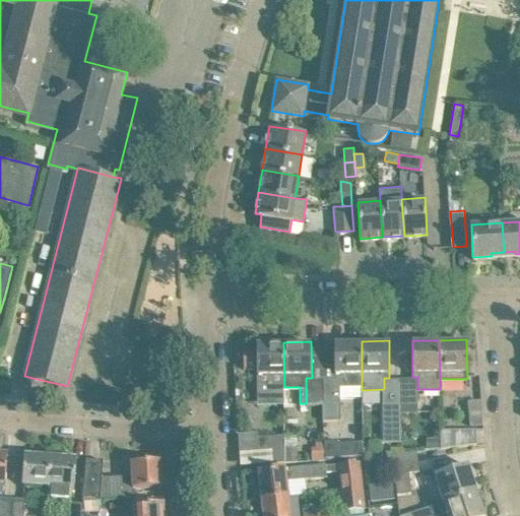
[(362,341),(334,341),(334,344),(334,378),(339,378),(339,396),(362,395),(362,390),(362,384),(362,341)]
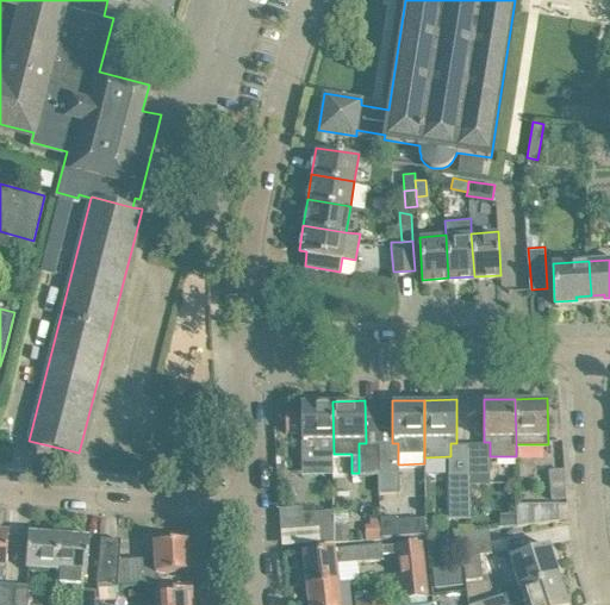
[(334,454),(332,401),(300,401),(300,409),(285,409),(286,430),(302,430),(302,460),(334,460),(334,454)]
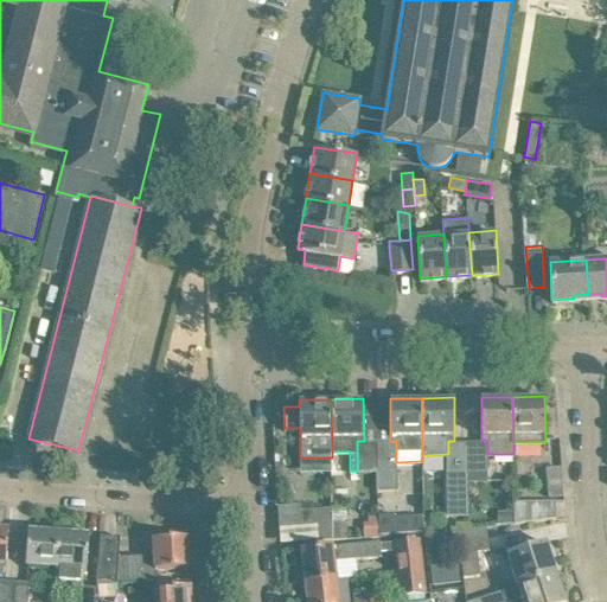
[(487,440),(481,440),(467,441),(467,469),(471,469),(471,479),(487,478),(487,454),(487,440)]
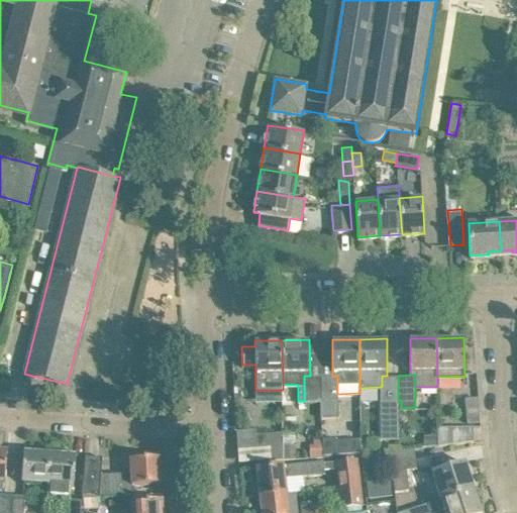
[(310,376),(304,376),(304,401),(321,401),(321,376),(310,376)]
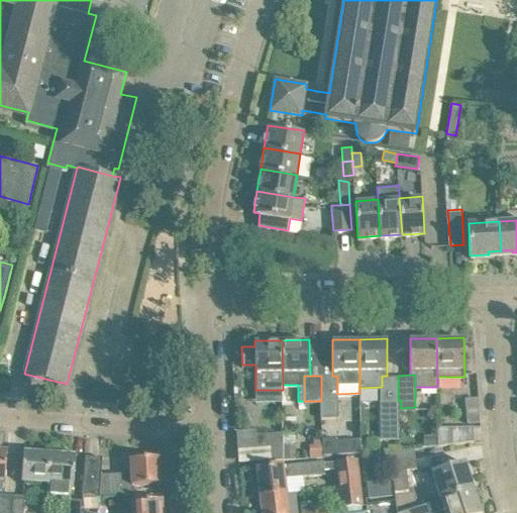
[(332,376),(321,376),(321,401),(321,410),(321,418),(337,418),(337,394),(337,376),(332,376)]
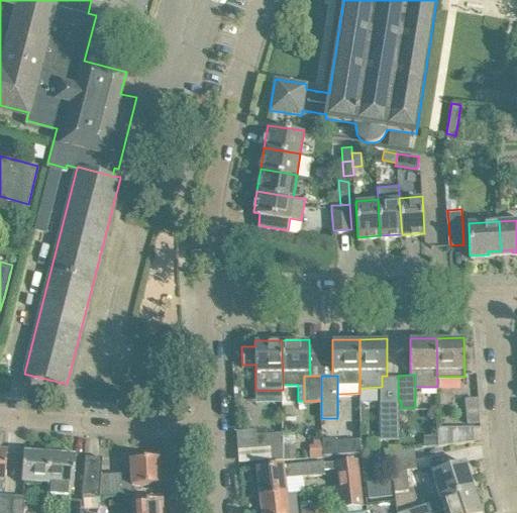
[(398,376),(387,376),(382,376),(382,387),(382,421),(398,420),(398,400),(398,376)]
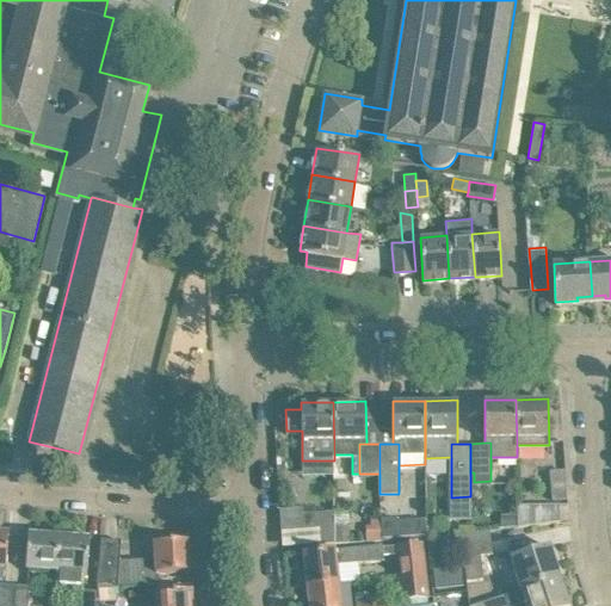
[(560,519),(560,502),(517,502),(518,525),(560,519)]
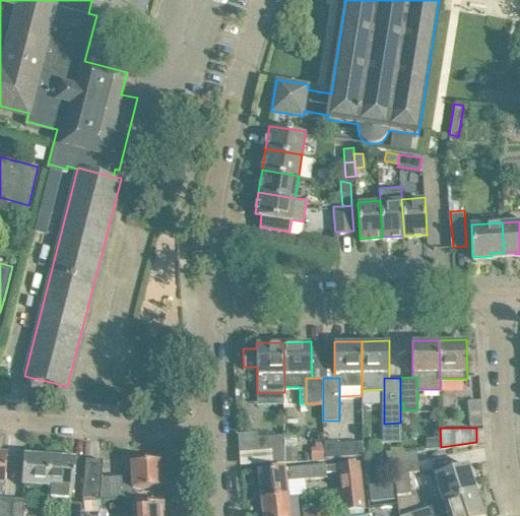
[(401,429),(382,429),(382,440),(401,440),(401,429)]
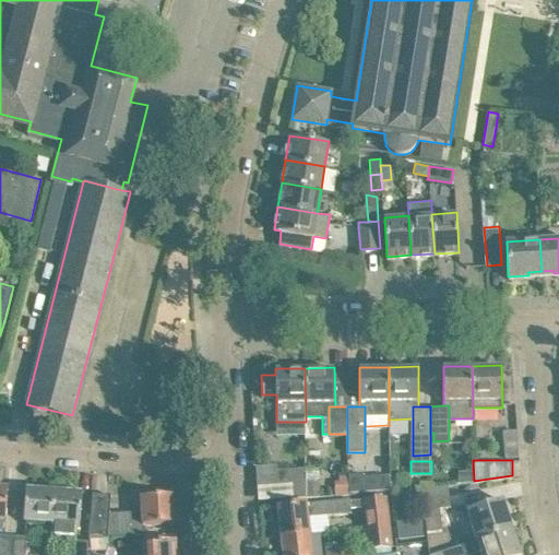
[(319,465),(306,467),(307,496),(320,495),(319,465)]
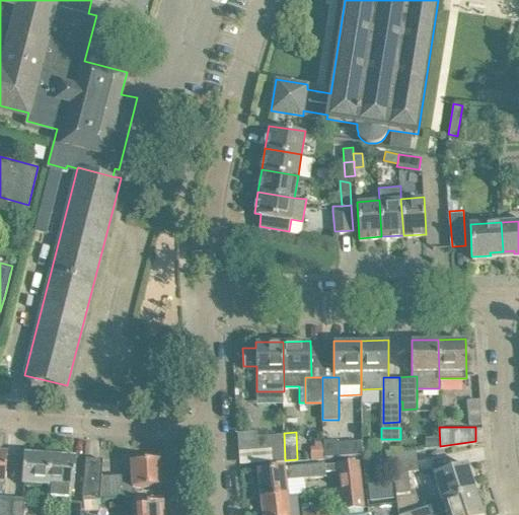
[(285,460),(284,433),(282,433),(278,433),(257,435),(260,461),(285,460)]
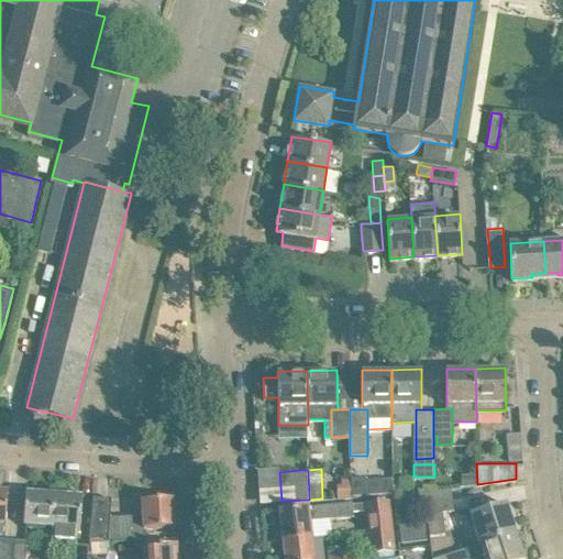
[(454,508),(453,495),(452,486),(426,490),(430,534),(445,532),(443,510),(454,508)]
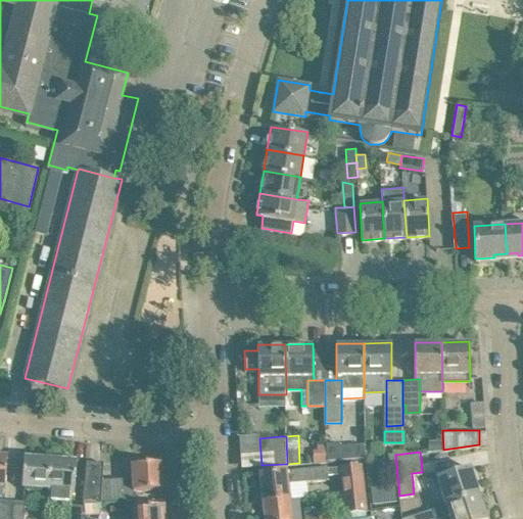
[(48,486),(50,457),(25,456),(22,484),(48,486)]
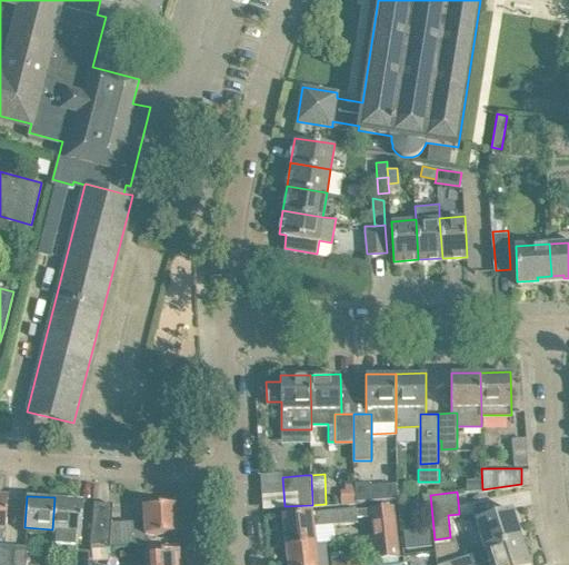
[(79,533),(81,533),(83,499),(55,497),(52,529),(51,547),(76,549),(77,547),(78,548),(79,533)]
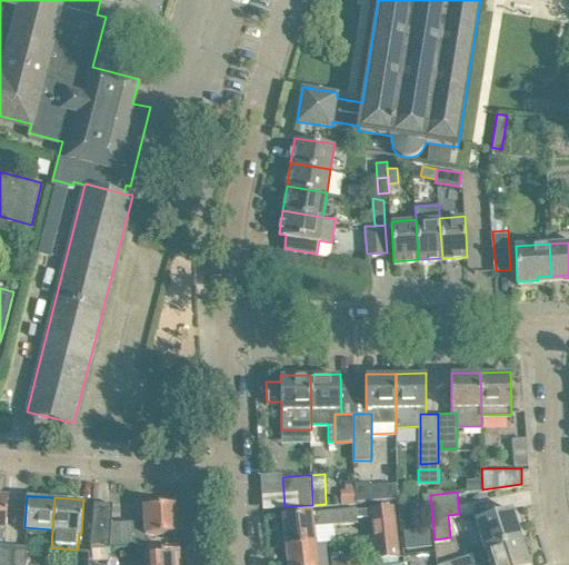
[(109,545),(111,522),(112,502),(93,501),(90,545),(109,545)]
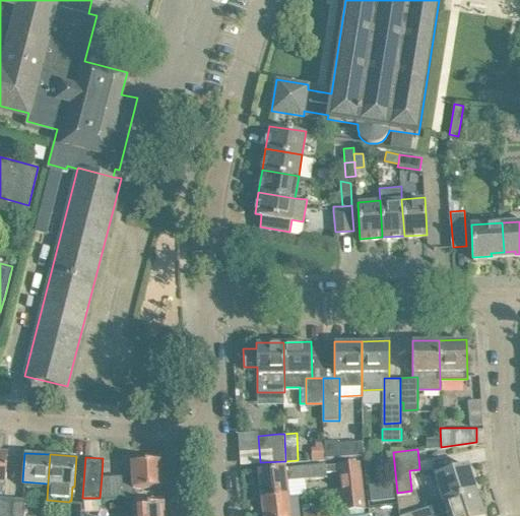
[(131,460),(132,475),(102,476),(100,498),(123,496),(134,495),(134,487),(163,486),(161,458),(131,460)]
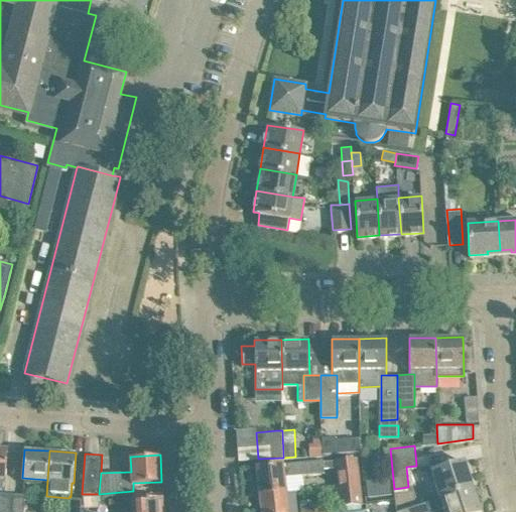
[(358,456),(341,458),(324,459),(325,467),(336,466),(340,505),(363,503),(358,456)]
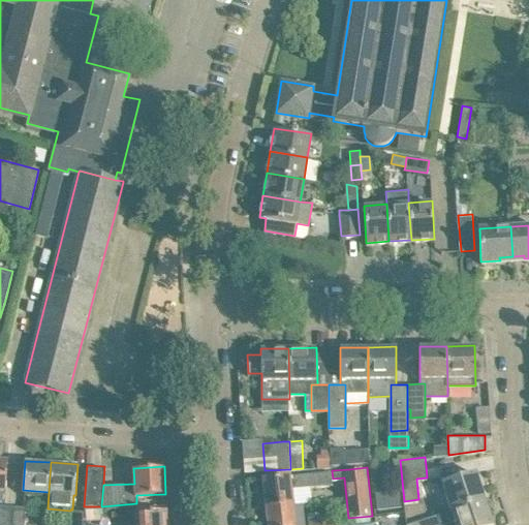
[(332,470),(283,476),(262,479),(266,505),(293,501),(291,487),(334,484),(332,470)]
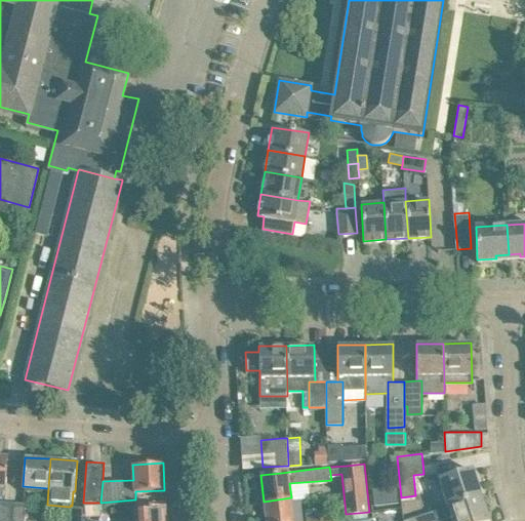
[(472,467),(452,473),(439,478),(448,505),(481,494),(472,467)]
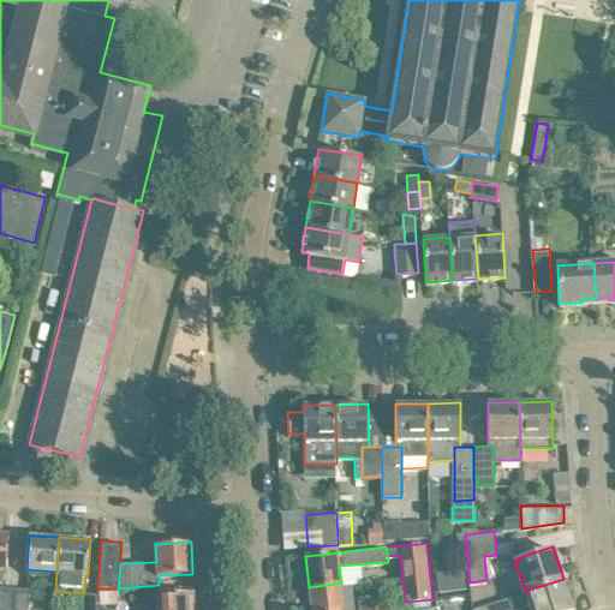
[(573,609),(563,579),(525,591),(509,597),(513,609),(573,609)]
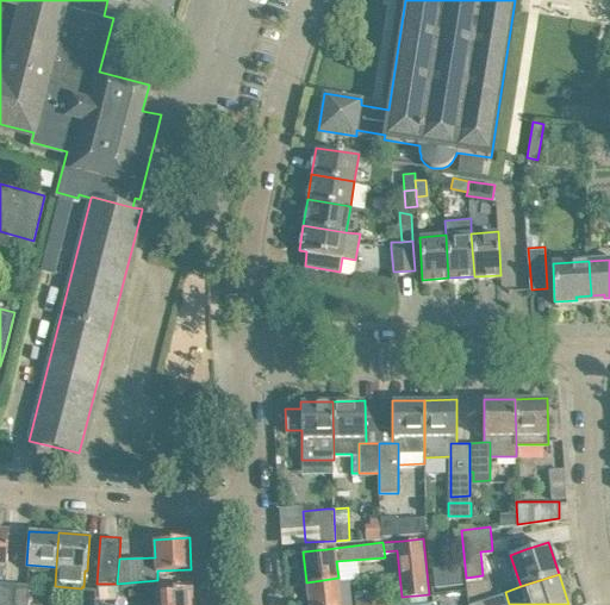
[(341,604),(338,578),(306,582),(309,604),(341,604)]
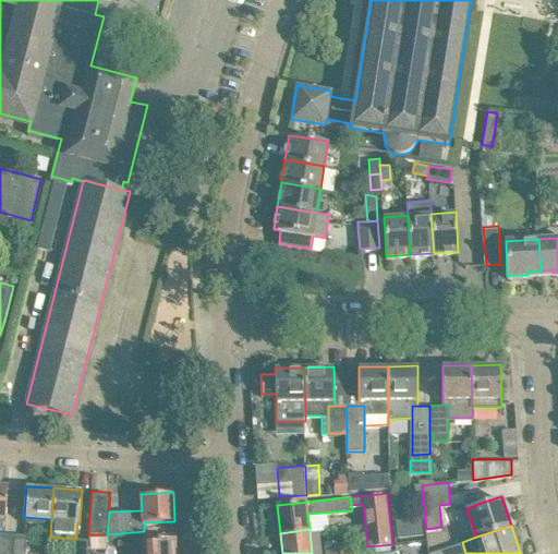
[(0,553),(11,553),(13,533),(0,531),(0,553)]
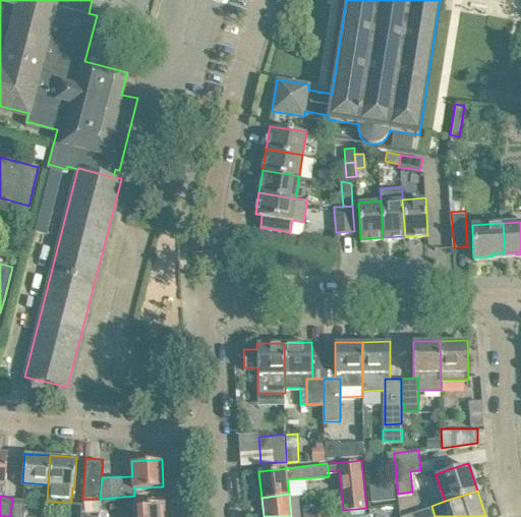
[(124,509),(123,497),(100,499),(101,510),(124,509)]
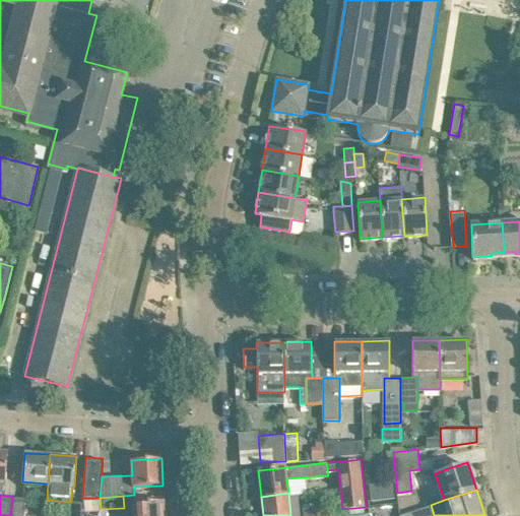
[(22,515),(24,498),(12,497),(10,515),(22,515)]
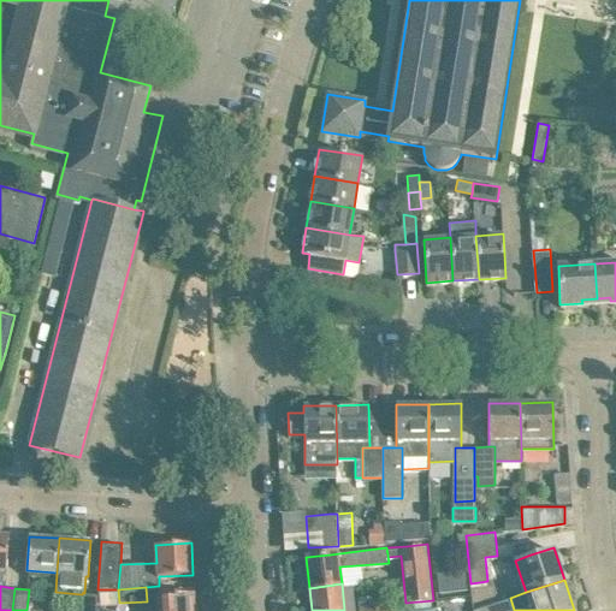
[(98,610),(98,598),(98,593),(84,593),(83,592),(82,594),(81,610),(98,610)]
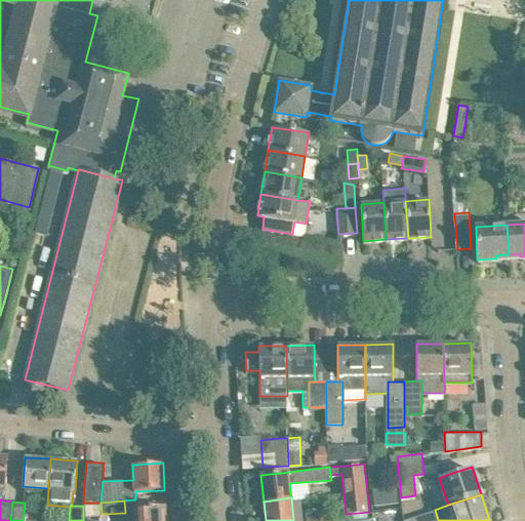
[(165,510),(165,507),(135,508),(135,520),(171,520),(171,510),(165,510)]
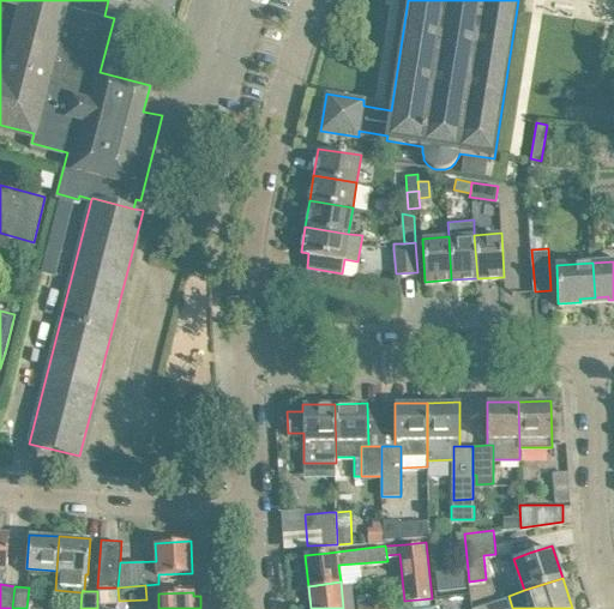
[(356,598),(357,608),(372,608),(371,596),(356,598)]
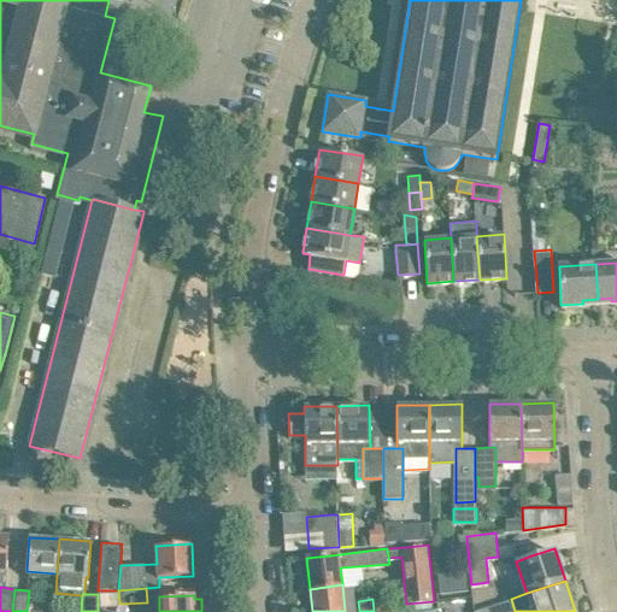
[(501,611),(499,601),(474,610),(474,611),(501,611)]
